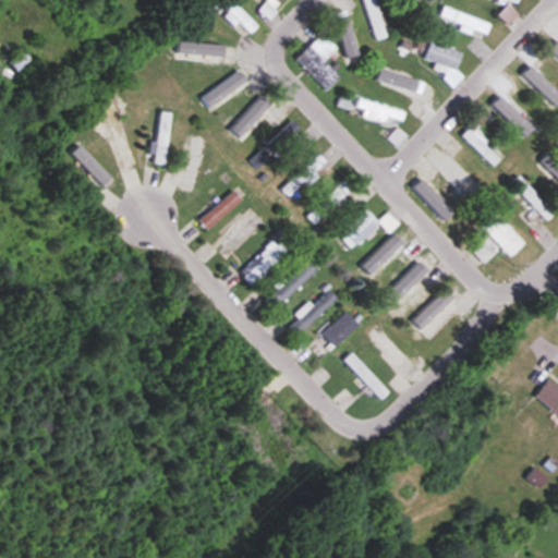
[(211,0),(208,3),(233,27),(238,23),(249,34),(256,26),(229,0),(211,0)]
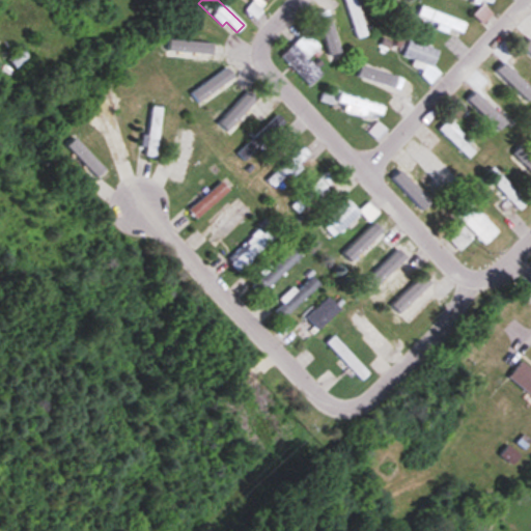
[(253,0),(243,14),(253,22),(266,5),(259,0),(253,0)]
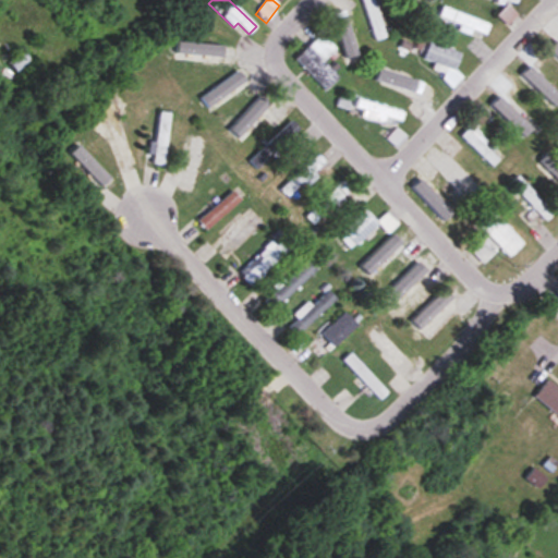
[(362,0),(375,40),(385,37),(373,0),(362,0)]
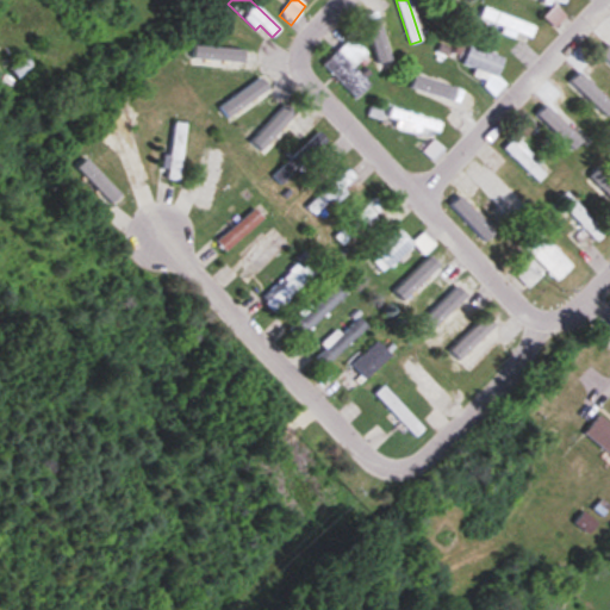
[(455,6),(452,0),(439,0),(442,10),(455,6)]
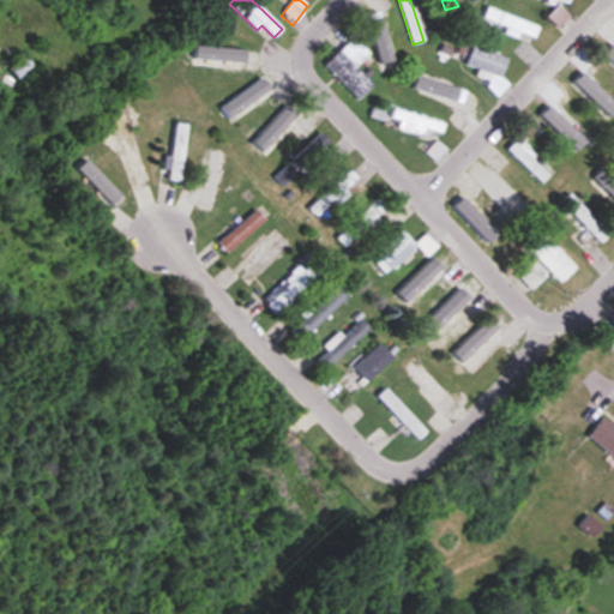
[(482,18),(533,40),(537,26),(487,6),(482,18)]
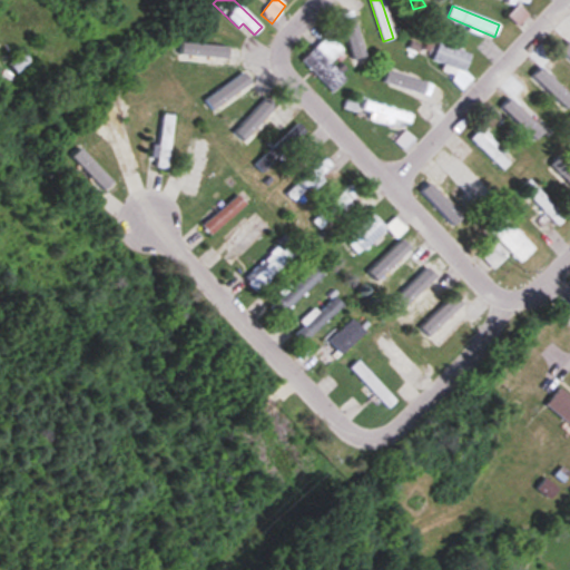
[(529,17),(519,6),(508,15),(518,26),(529,17)]
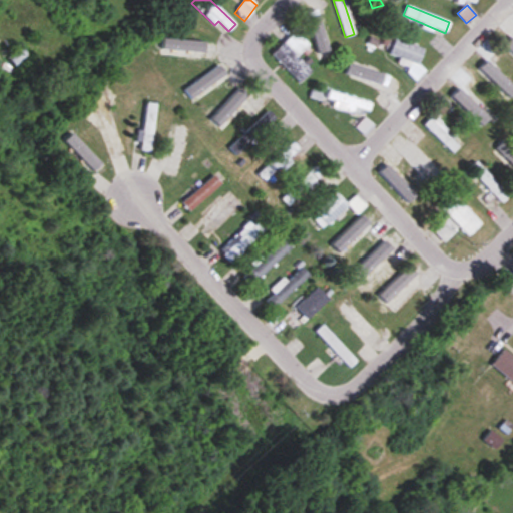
[(299,83),(312,71),(297,56),(309,44),(295,31),(271,55),(299,83)]
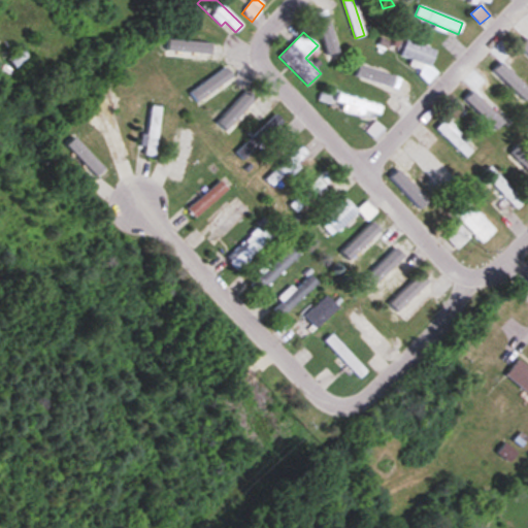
[(400,56),(422,63),(417,77),(431,83),(435,69),(429,67),(435,50),(406,38),(400,56)]
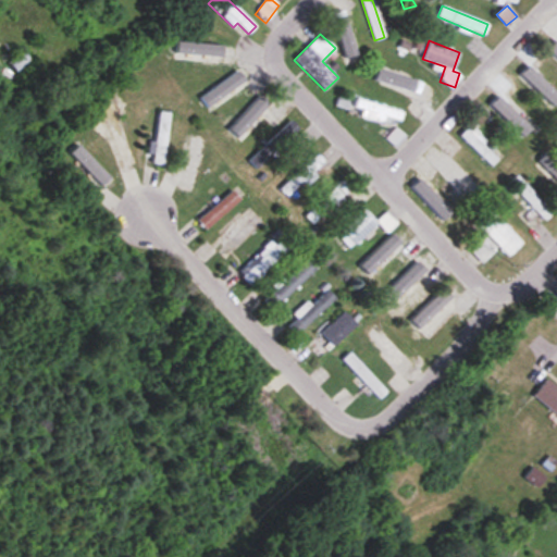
[(11,64),(15,70),(28,59),(23,53),(11,64)]
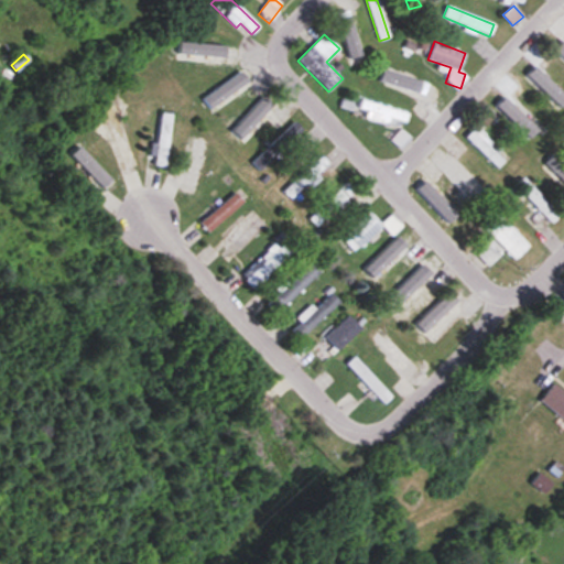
[(562,101),(531,71),(524,78),(554,108),(562,101)]
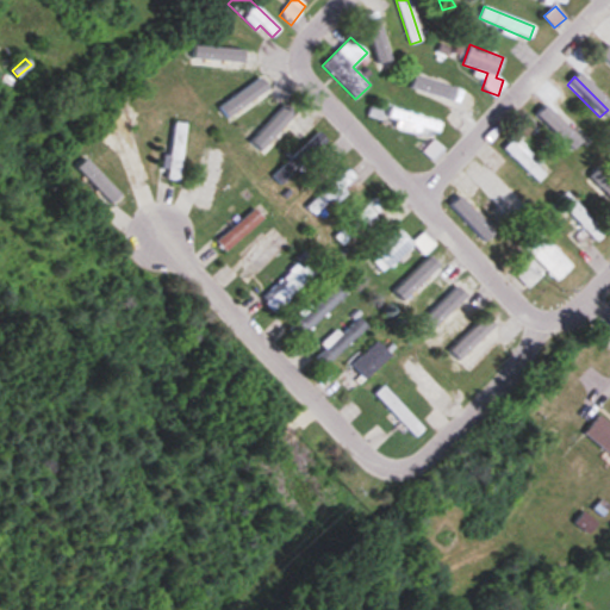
[(228,117),(269,92),(263,80),(221,104),(228,117)]
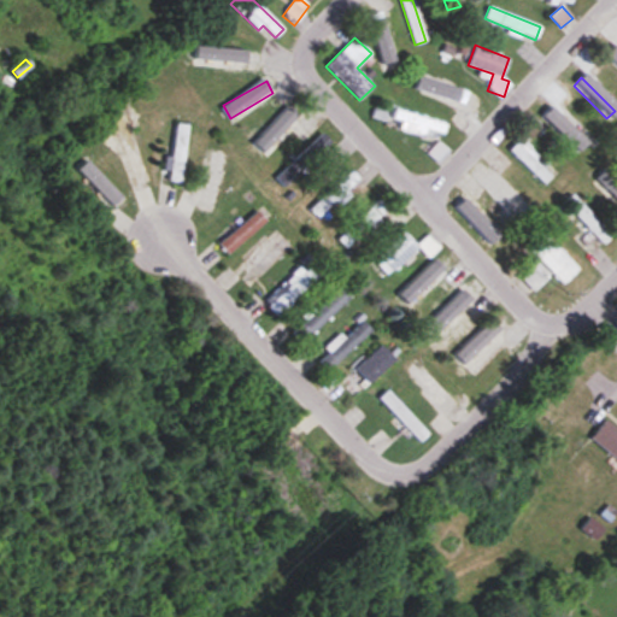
[(591,134),(558,101),(541,118),(574,151),(591,134)]
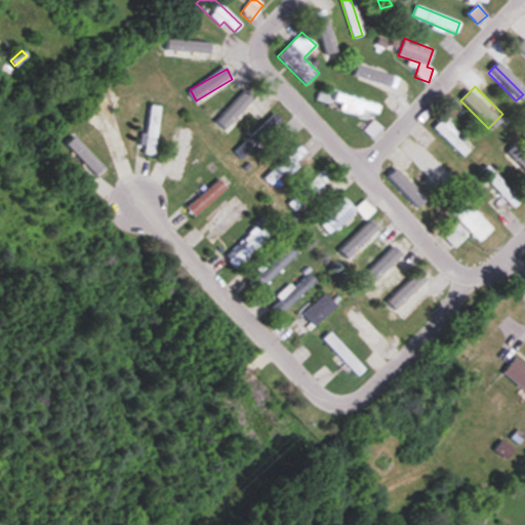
[(379,105),(336,91),(332,105),(366,116),(367,111),(376,114),(379,105)]
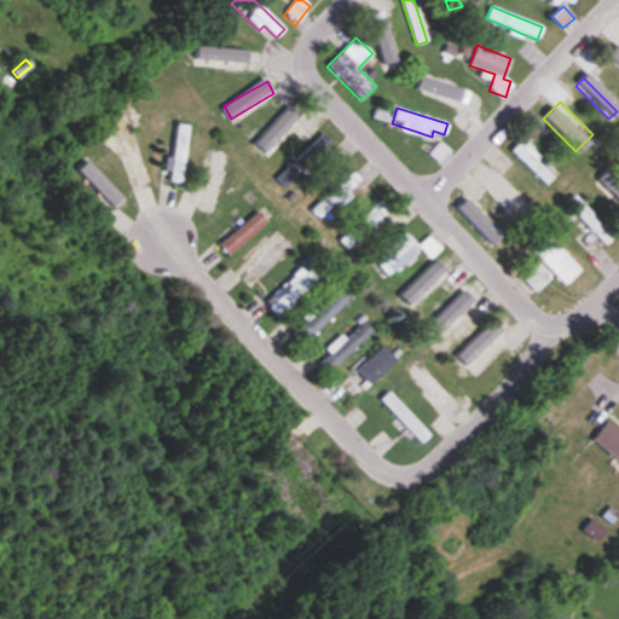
[(168,181),(180,183),(189,126),(177,123),(168,181)]
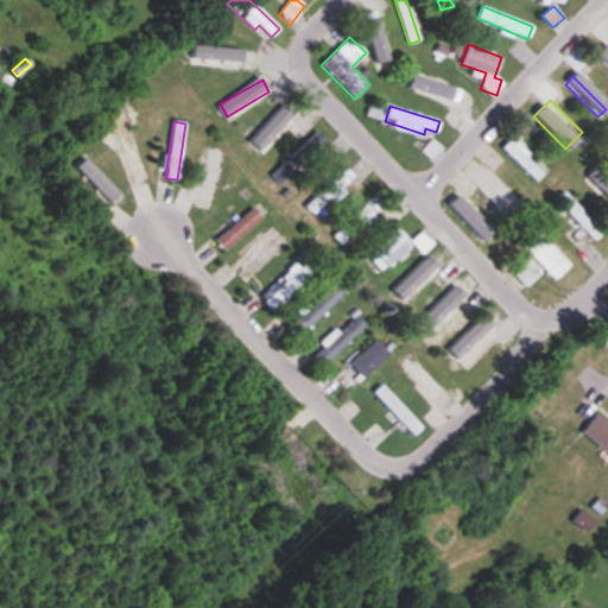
[(149,177),(128,126),(116,131),(137,182),(149,177)]
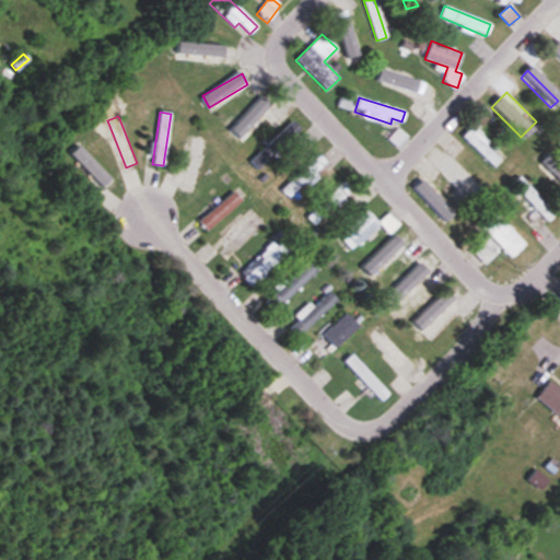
[(299,130),(290,121),(248,162),(257,171),(299,130)]
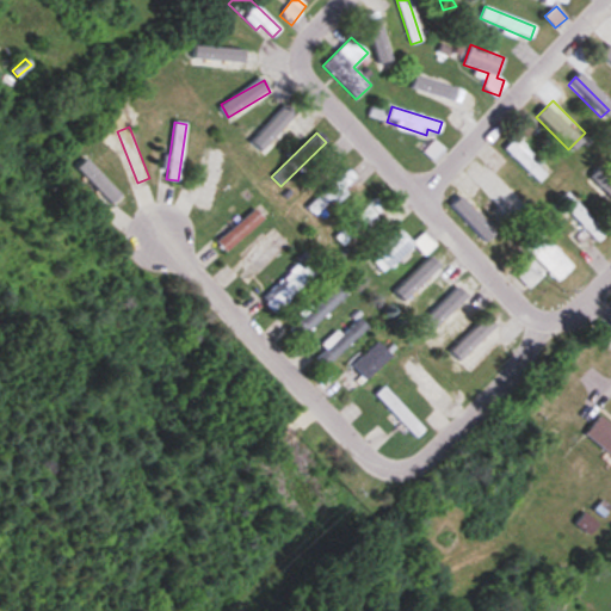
[(503,149),(538,181),(550,168),(514,136),(503,149)]
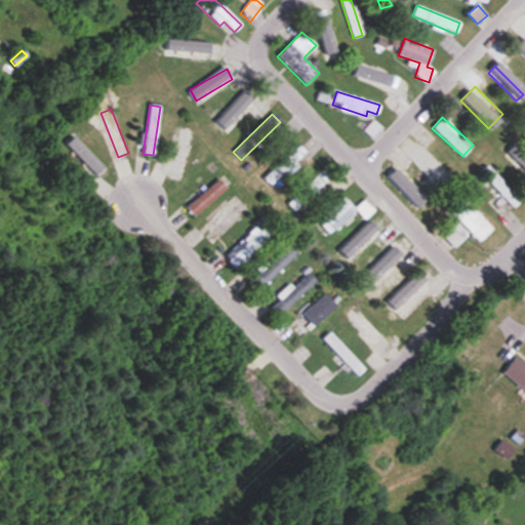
[(365,129),(372,135),(379,126),(372,120),(365,129)]
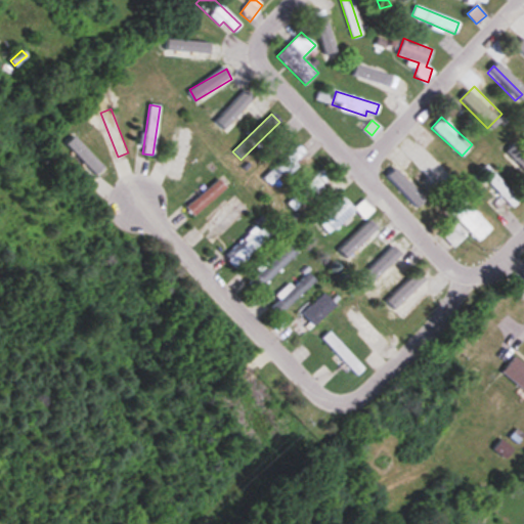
[(180,180),(191,126),(180,124),(169,178),(180,180)]
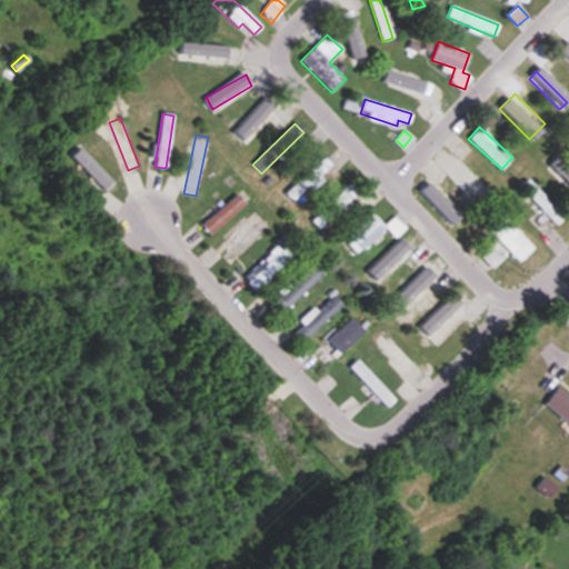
[(71,152),(109,191),(118,182),(80,145),(71,152)]
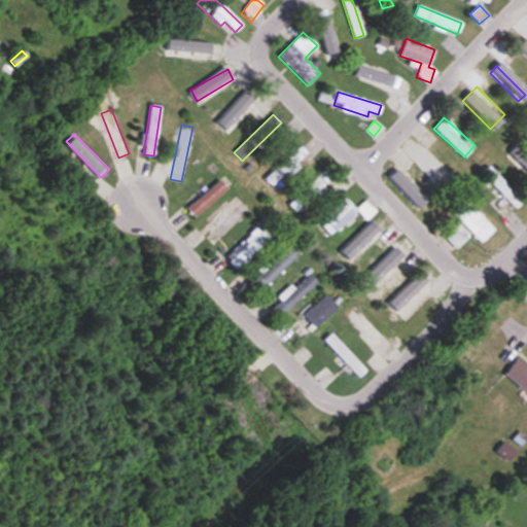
[(272,186),(307,152),(299,144),(265,178),(272,186)]
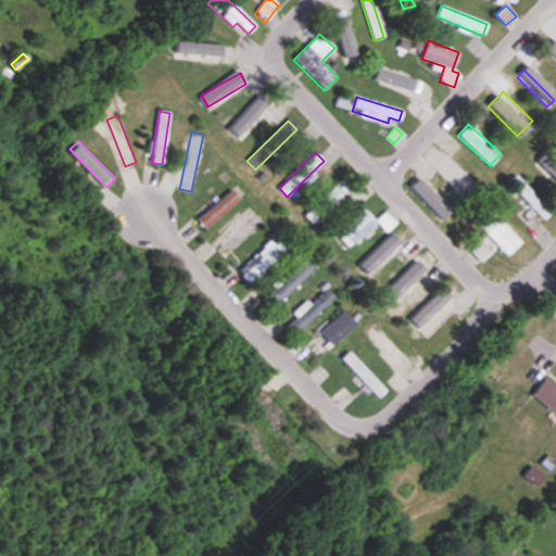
[(464,173),(441,152),(431,163),(455,184),(464,173)]
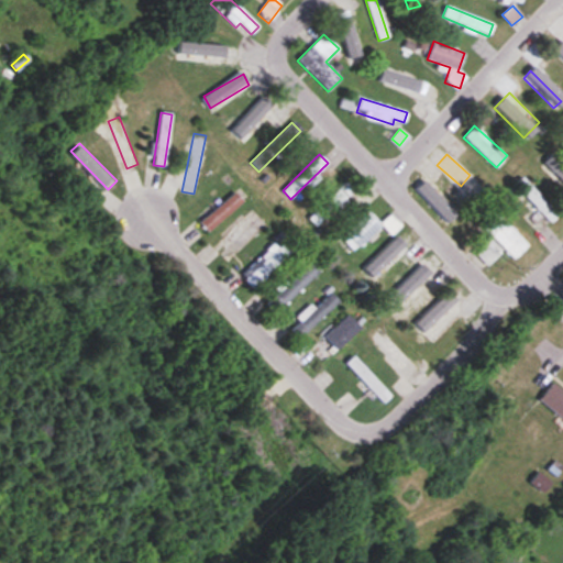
[(559,214),(522,177),(512,186),(550,223),(559,214)]
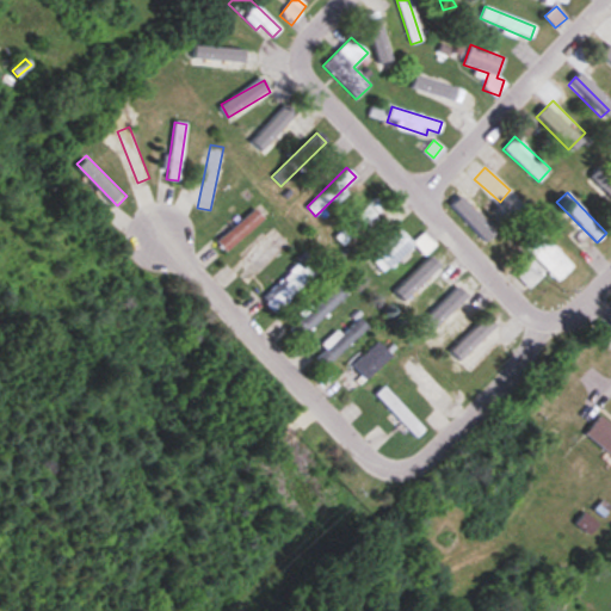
[(333,238),(345,248),(386,208),(375,197),(333,238)]
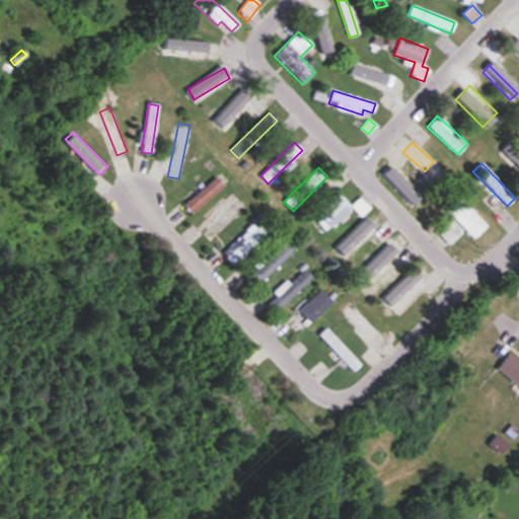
[(183,206),(192,215),(225,183),(218,175),(183,206)]
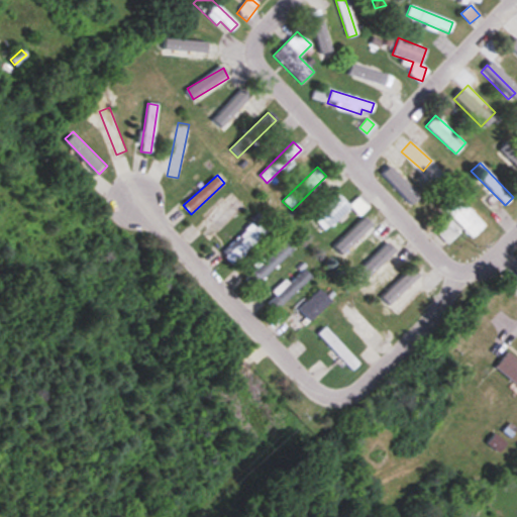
[(205,219),(218,233),(245,206),(231,193),(205,219)]
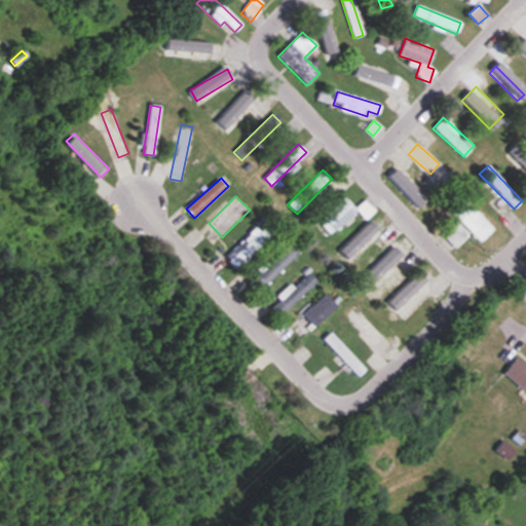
[(357,211),(365,220),(375,210),(365,199),(355,209),(344,197),(323,219),(335,231),(357,211)]
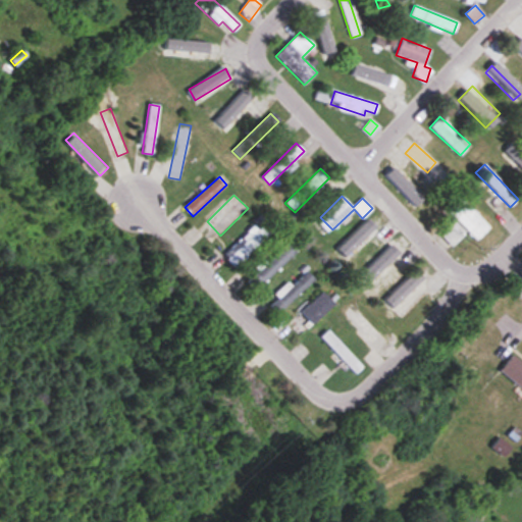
[(457,219),(440,237),(452,247),(468,230),(477,240),(488,227),(459,199),(448,210),(457,219)]
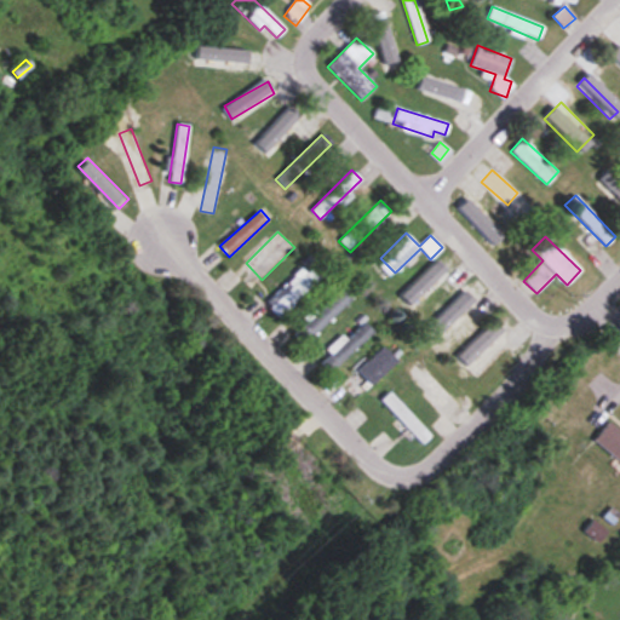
[(265,304),(279,317),(319,277),(305,264),(265,304)]
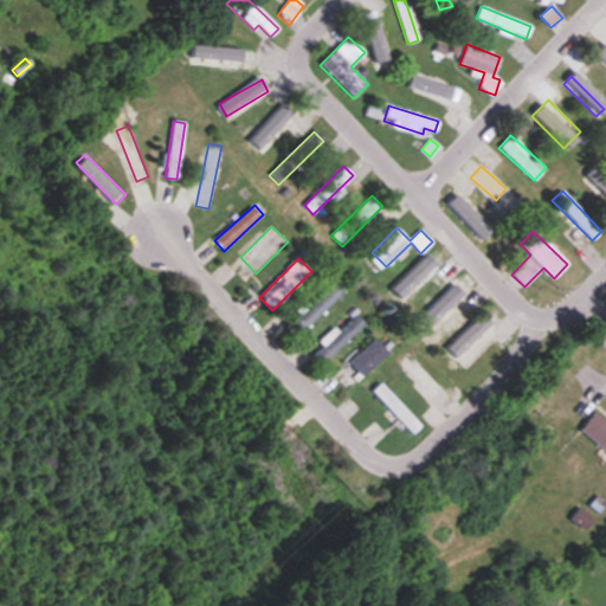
[(342,292),(331,283),(287,328),(297,337),(342,292)]
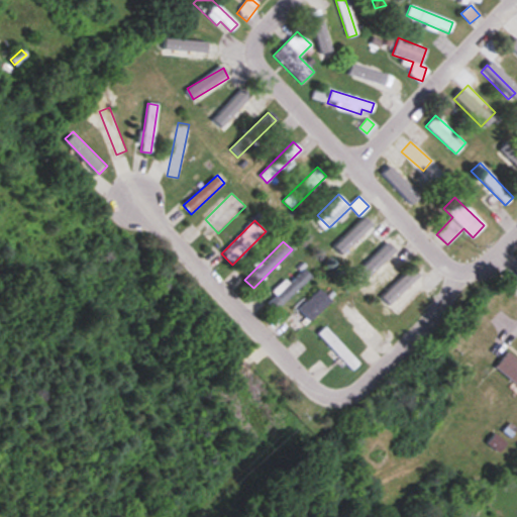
[(267,303),(275,311),(311,276),(303,268),(267,303)]
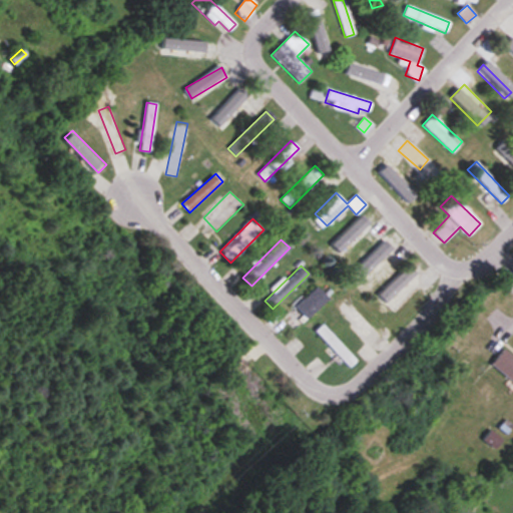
[(378,293),(389,306),(422,279),(411,266),(378,293)]
